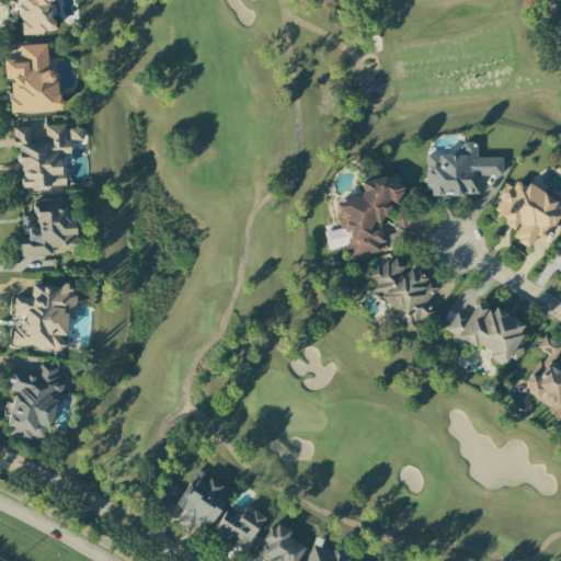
[(10,113),(58,111),(57,71),(47,71),(46,44),(19,45),(19,59),(3,59),(4,79),(9,79),(10,113)]
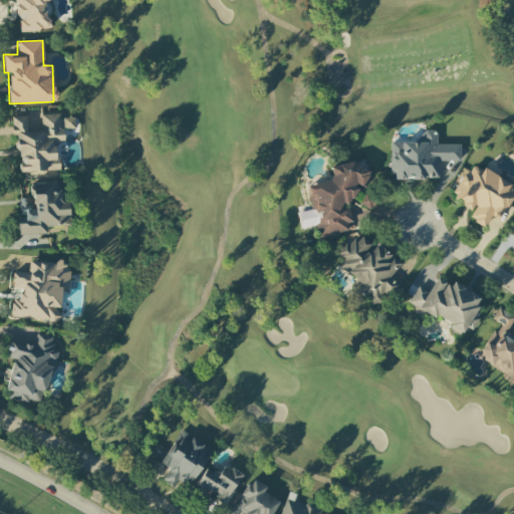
[(18,172),(57,170),(55,142),(62,142),(61,113),(41,114),(41,132),(27,132),(26,116),(11,116),(12,137),(17,137),(18,172)]
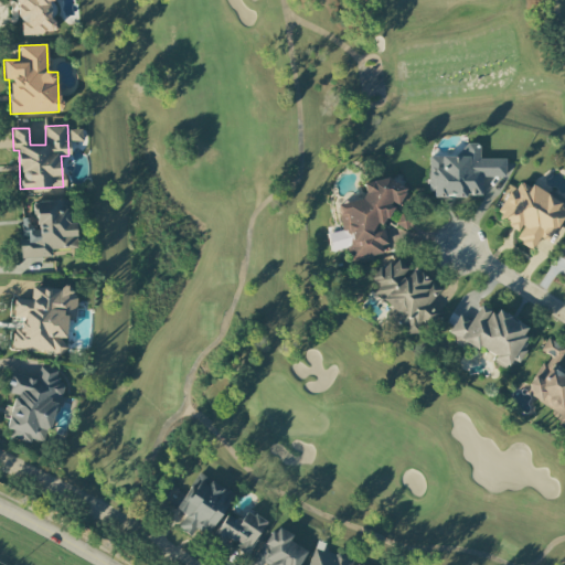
[(82,129),(68,129),(68,141),(82,141),(82,129)]
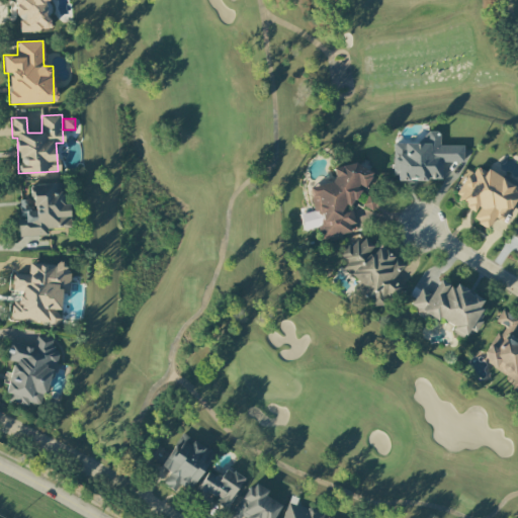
[(395,144),(394,180),(441,181),(441,162),(463,163),(463,146),(439,146),(439,132),(423,132),(423,144),(395,144)]
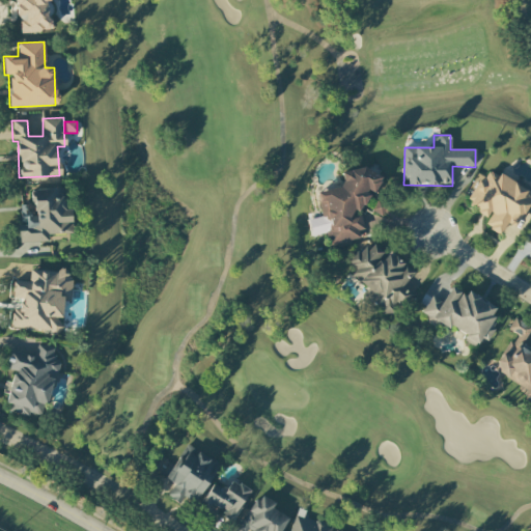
[(330,246),(357,239),(363,226),(360,211),(368,194),(368,193),(374,191),(382,177),(363,167),(340,173),(342,180),(339,187),(325,190),(318,202),(330,246)]
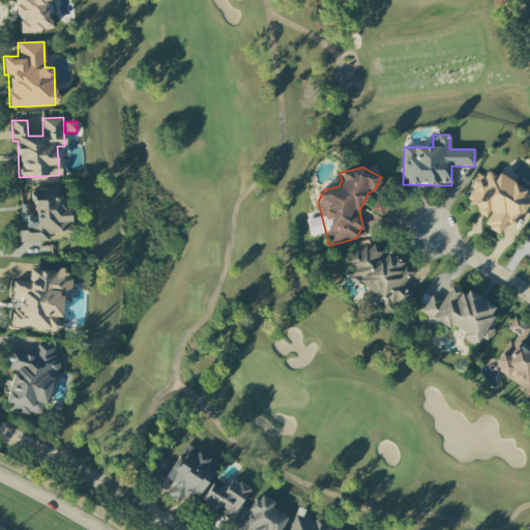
[(513,227),(529,201),(529,194),(497,173),(495,176),(486,170),(466,202),(488,216),(482,224),(498,233),(505,222),(513,227)]
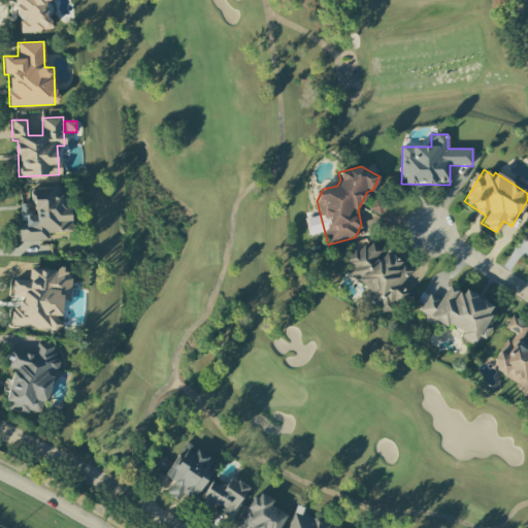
[(71,232),(70,208),(63,208),(62,187),(29,189),(30,204),(19,205),(20,241),(47,240),(47,233),(71,232)]
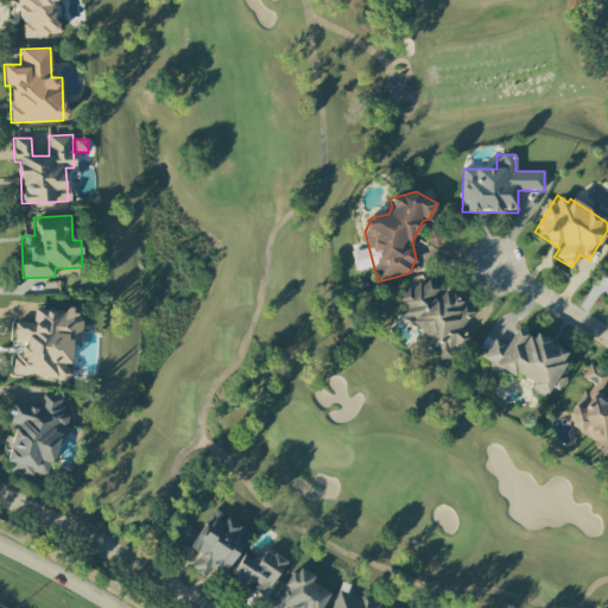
[(436,247),(443,235),(434,229),(426,241),(436,247)]
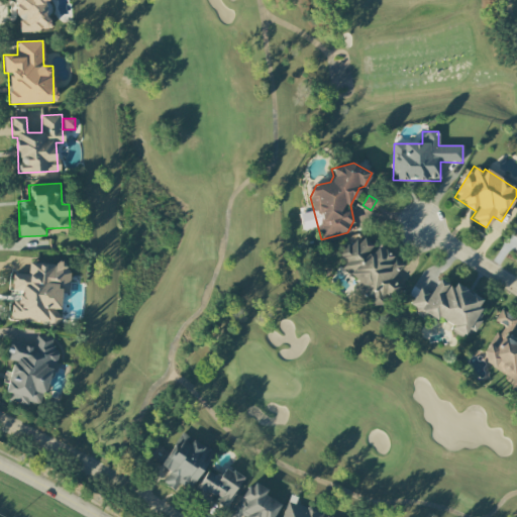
[(368,304),(383,306),(385,296),(391,297),(401,292),(397,281),(399,266),(393,266),(394,256),(387,255),(383,246),(375,245),(371,238),(359,236),(347,241),(346,247),(338,251),(343,264),(345,251),(368,304)]
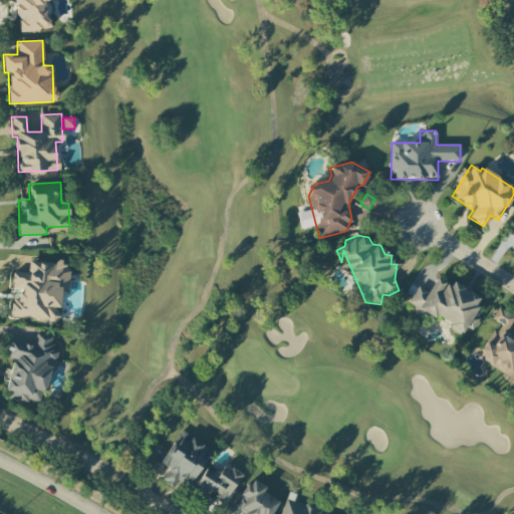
[(9,319),(59,320),(60,291),(68,292),(69,267),(60,266),(61,262),(28,261),(28,272),(11,271),(10,289),(18,289),(18,302),(9,302),(9,319)]
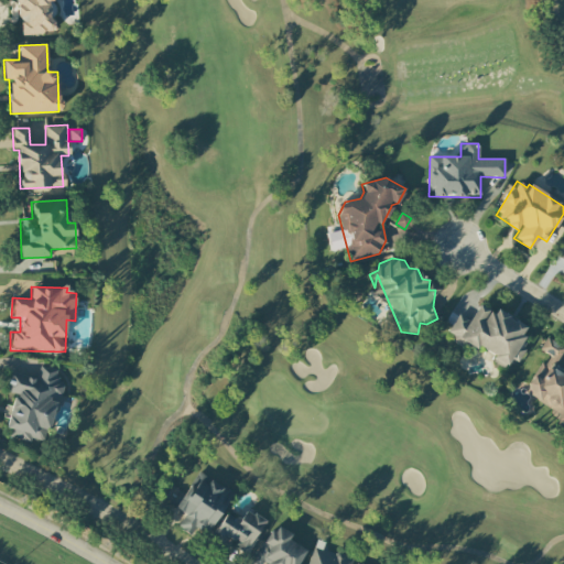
[(494,359),(492,361),(505,369),(510,358),(517,362),(529,343),(520,337),(525,327),(496,310),(494,313),(478,305),(469,321),(458,314),(447,333),(494,359)]
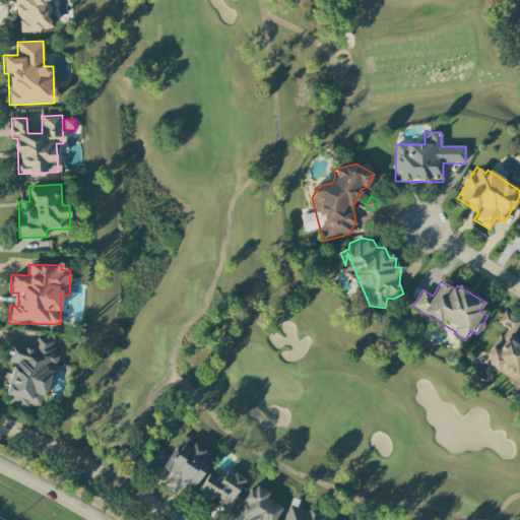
[(482,362),(515,382),(512,387),(519,392),(519,320),(503,311),(497,322),(504,327),(482,362)]
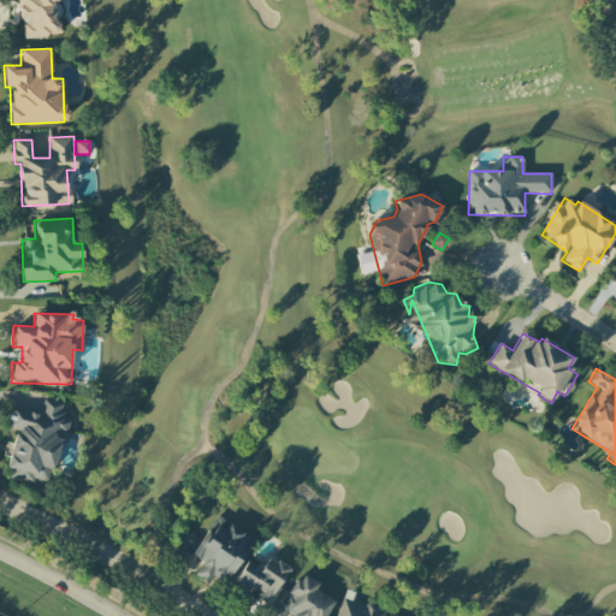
[(48,483),(63,436),(65,436),(71,419),(60,415),(63,406),(43,400),(40,414),(12,406),(5,427),(15,430),(6,455),(11,456),(5,475),(33,484),(34,479),(48,483)]
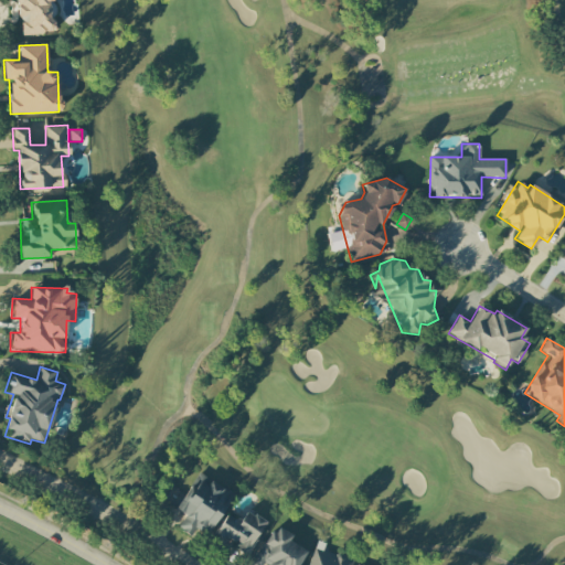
[(209,532),(233,494),(200,473),(176,510),(185,515),(177,528),(191,536),(199,525),(209,532)]
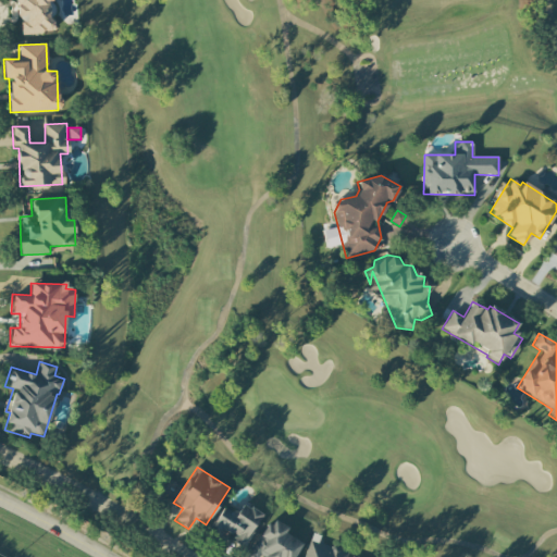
[(208,531),(222,540),(223,536),(243,548),(262,515),(244,504),(237,515),(223,506),(208,531)]
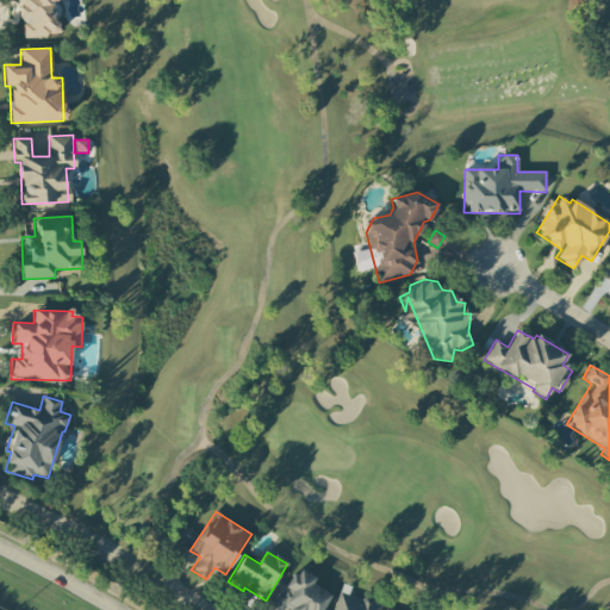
[(321,609),(330,595),(311,585),(315,578),(296,567),(273,609),(275,609),(321,609)]
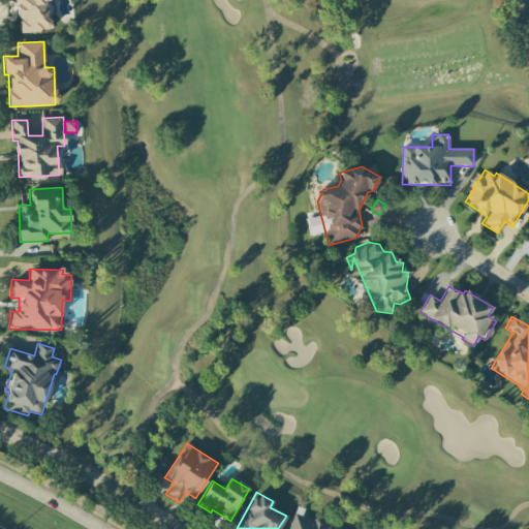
[(328,528),(330,525),(294,512),(288,528),(328,528)]
